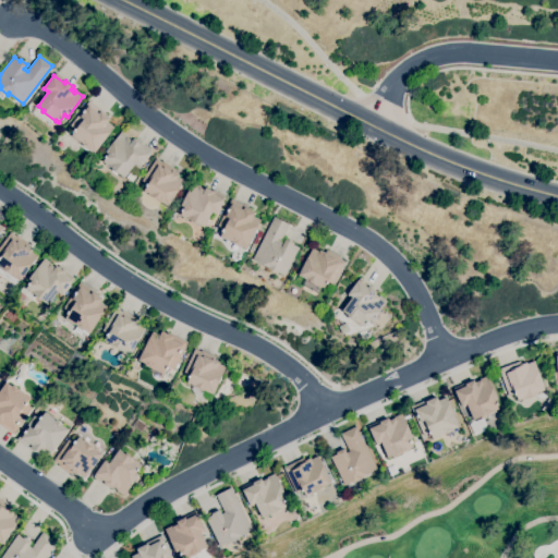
[(95,153),(88,147),(88,148),(71,135),(76,129),(71,124),(89,100),(101,110),(100,111),(110,119),(107,122),(114,128),(95,153)]
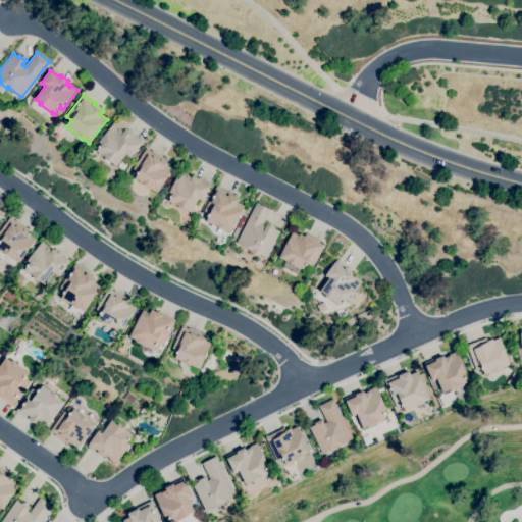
[(117,166),(111,161),(110,162),(98,153),(99,153),(96,151),(102,144),(99,142),(113,123),(123,132),(124,131),(132,136),(141,143),(128,157),(125,155),(117,166)]
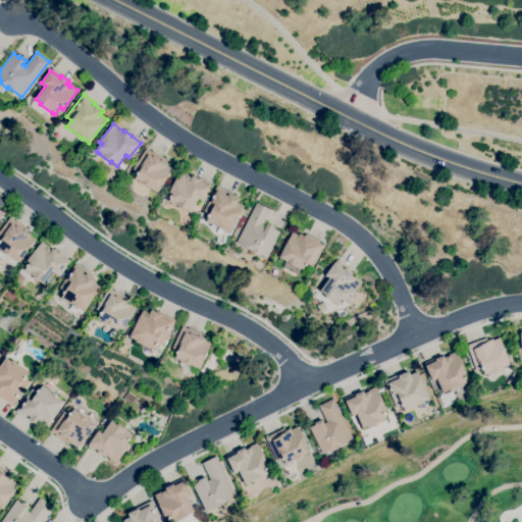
[(157,193),(151,189),(150,190),(135,179),(139,173),(133,169),(146,148),(151,152),(152,150),(164,158),(163,160),(167,163),(166,165),(172,169),(157,193)]
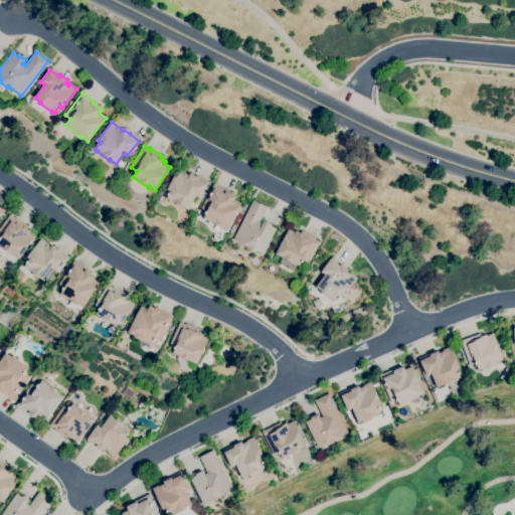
[(188,209),(182,206),(181,207),(168,201),(169,200),(166,199),(170,191),(167,189),(178,169),(189,175),(190,173),(198,177),(197,179),(207,184),(200,198),(195,196),(188,209)]
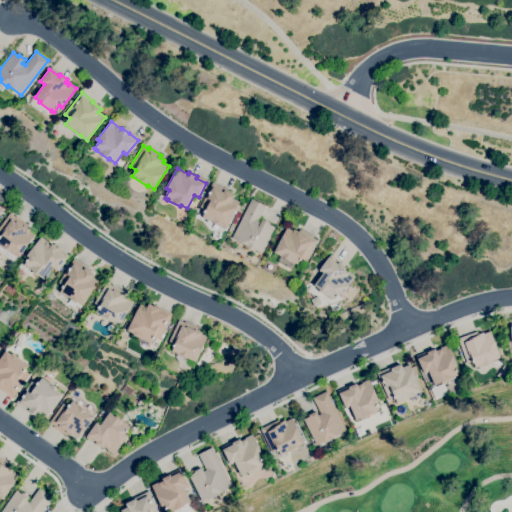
[(226,228),(220,225),(219,226),(202,218),(205,211),(199,208),(212,182),(225,189),(224,190),(234,195),(232,199),(239,202),(226,228)]
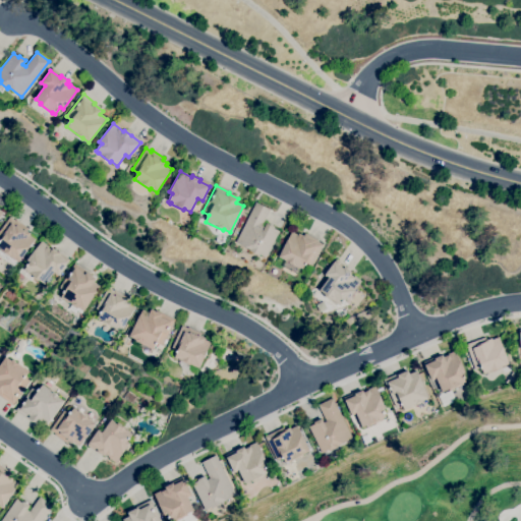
[(266,257),(259,254),(258,255),(249,251),(250,250),(235,242),(255,203),(270,210),(262,226),(265,227),(267,223),(274,227),(273,228),(279,231),(266,257)]
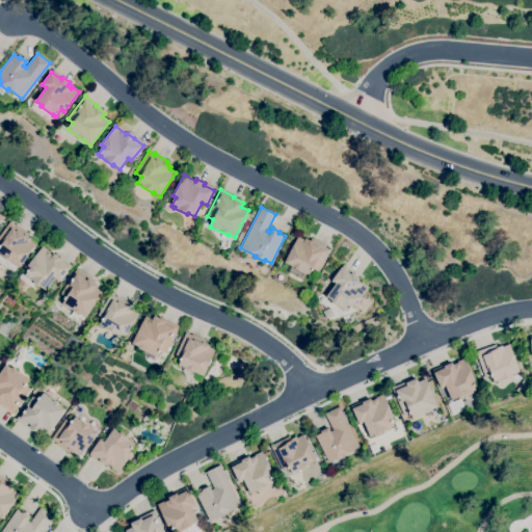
[(14,271),(0,261),(0,246),(1,245),(0,244),(0,234),(9,221),(16,225),(17,224),(28,233),(26,235),(31,239),(30,240),(35,244),(19,267),(17,266),(14,271)]
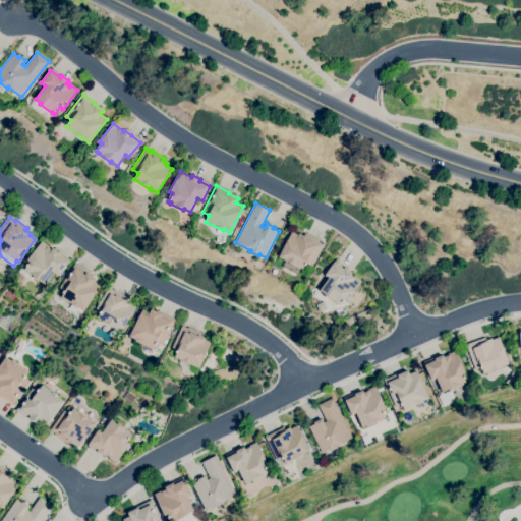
[(301,270),(285,262),(285,261),(279,256),(291,232),(298,235),(298,233),(303,236),(305,233),(317,240),(316,241),(323,244),(311,267),(305,264),(302,269),(301,270)]
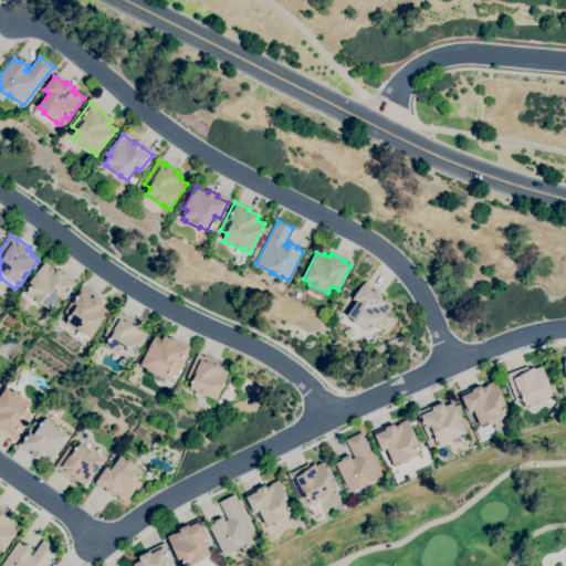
[(49,308),(42,304),(41,305),(35,301),(33,305),(20,295),(24,291),(27,293),(33,285),(29,282),(45,262),(52,268),(52,269),(55,272),(58,270),(64,275),(65,274),(75,282),(62,300),(59,296),(49,308)]
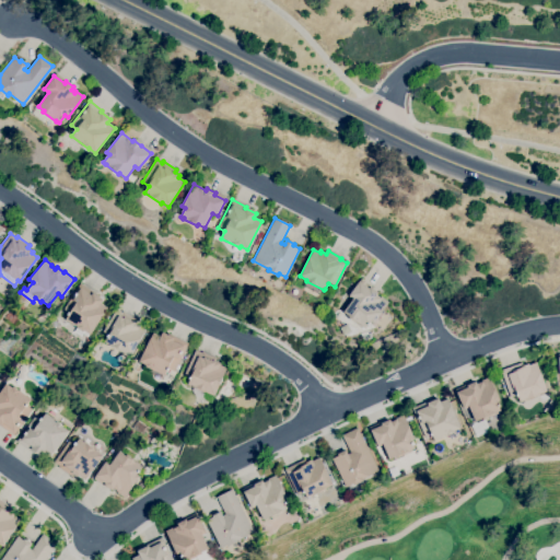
[(365,328),(362,326),(361,328),(349,318),(350,316),(343,312),(353,298),(349,295),(360,281),(369,289),(370,287),(377,292),(377,293),(388,303),(373,323),(370,322),(365,328)]
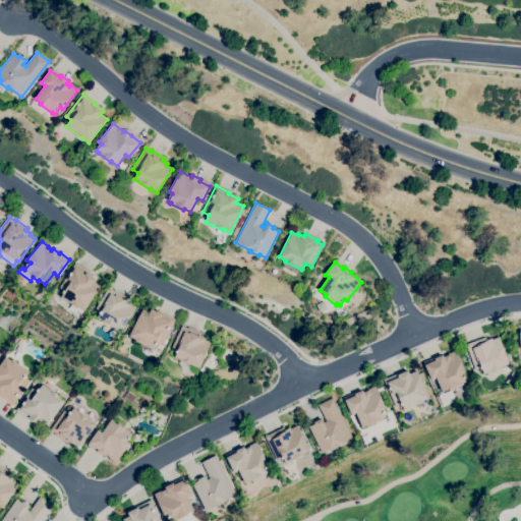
[(83,311),(77,307),(77,308),(60,297),(64,291),(59,288),(74,264),(88,272),(87,273),(96,279),(94,282),(100,286),(83,311)]
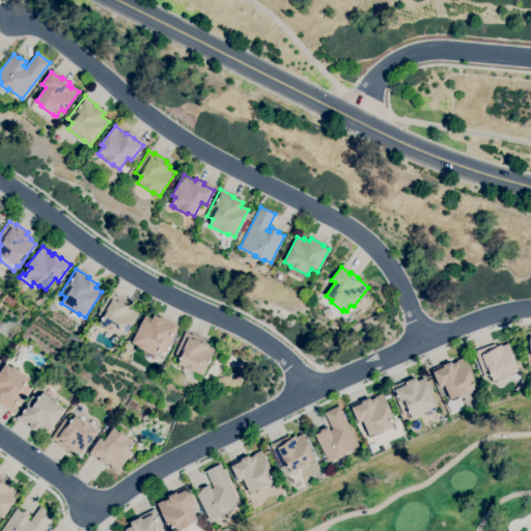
[(123,337),(116,334),(116,335),(99,325),(103,318),(96,314),(110,292),(116,297),(116,296),(129,303),(128,305),(132,308),(131,309),(138,313),(123,337)]
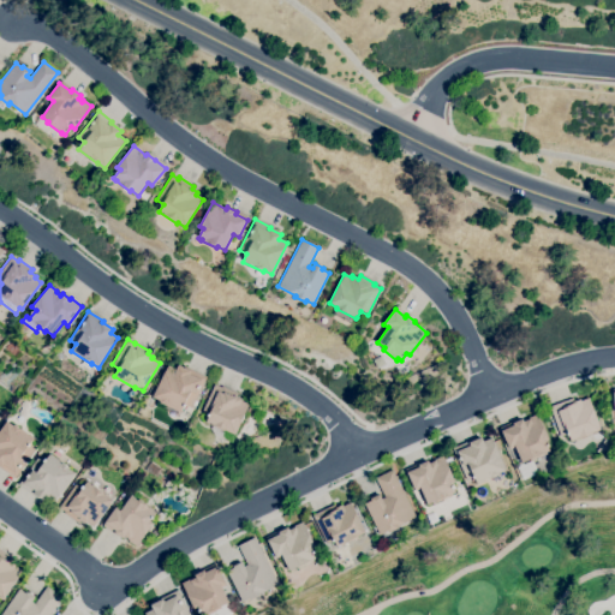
[(377,370),(393,362),(387,350),(370,358),(377,370)]
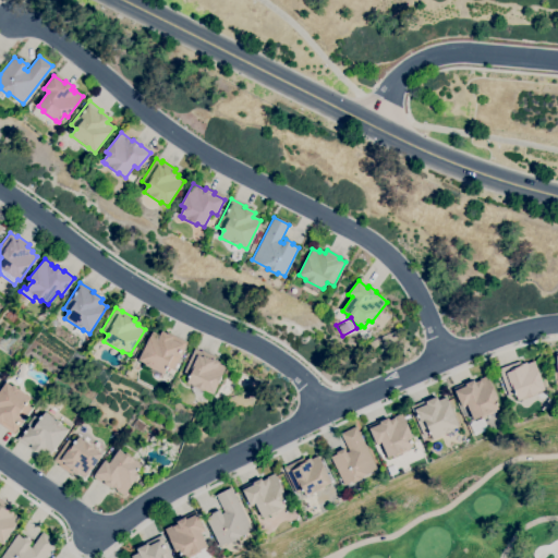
[(165,374),(145,365),(146,364),(138,361),(153,331),(160,335),(161,331),(173,337),(173,336),(187,342),(173,371),(167,367),(165,372),(166,373),(165,374)]
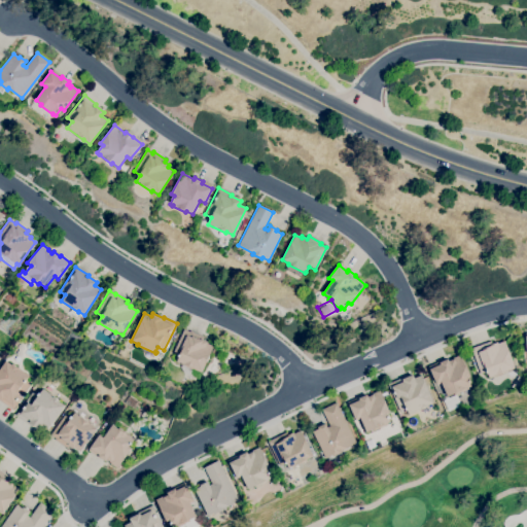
[(202,373),(195,370),(195,371),(176,362),(179,356),(173,353),(184,329),(190,332),(190,331),(203,337),(202,340),(207,342),(207,343),(213,346),(202,373)]
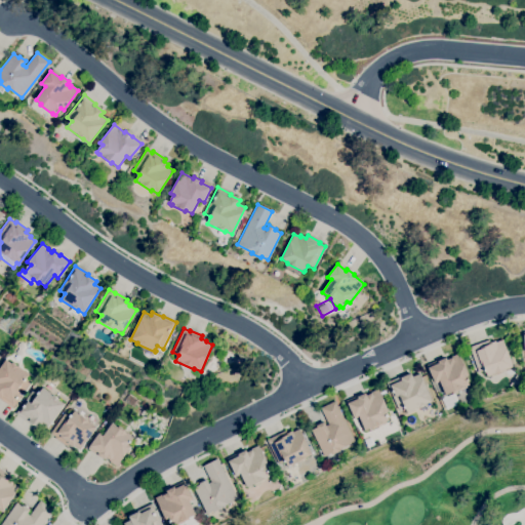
[(487,377),(485,370),(479,372),(470,348),(488,340),(489,344),(495,340),(496,342),(502,339),(513,366),(500,370),(501,372),(487,377)]
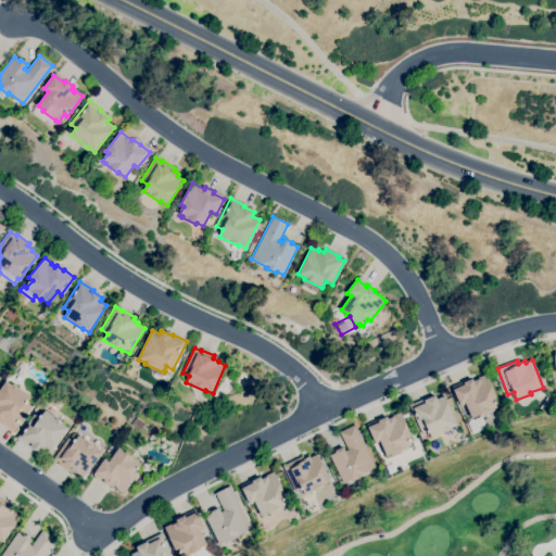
[(472,418),(465,403),(460,405),(454,390),(465,384),(464,382),(472,379),(474,381),(479,379),(478,378),(485,375),(496,397),(493,400),(496,407),(494,408),(494,409),(480,416),(480,415),(472,418)]
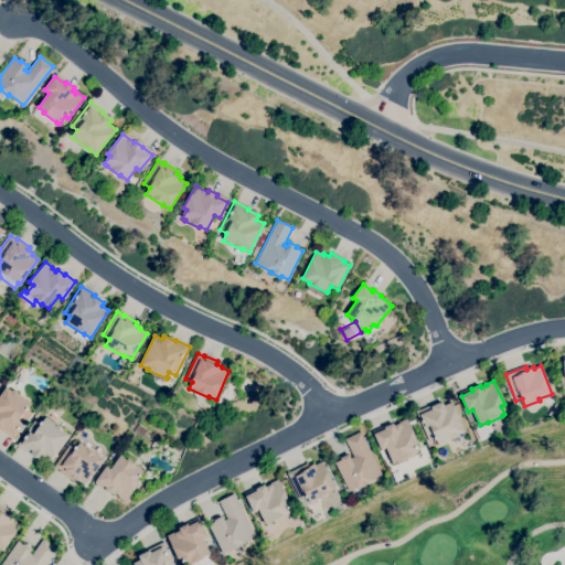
[(14,439),(0,428),(0,395),(6,387),(13,392),(13,391),(19,394),(19,395),(29,403),(25,408),(32,414),(14,439)]
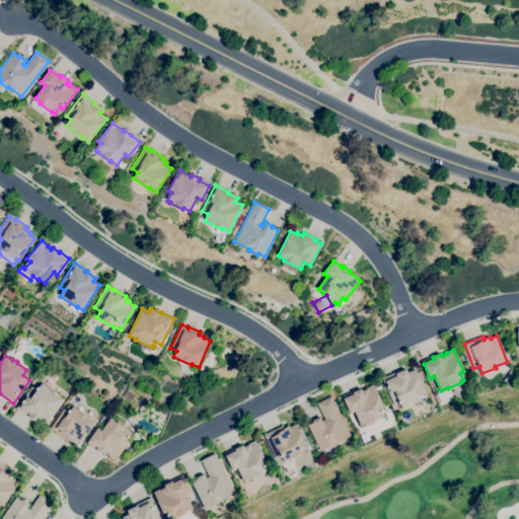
[(403,409),(399,401),(393,404),(382,378),(394,373),(395,376),(396,376),(396,374),(406,369),(408,373),(415,369),(427,396),(421,399),(421,400),(403,409)]
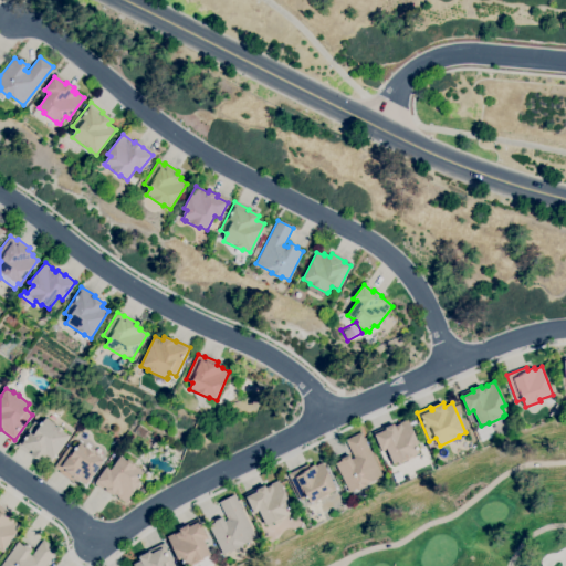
[(51,462),(43,458),(41,461),(37,458),(35,459),(18,446),(35,420),(41,425),(45,419),(58,427),(63,430),(62,431),(69,436),(51,462)]
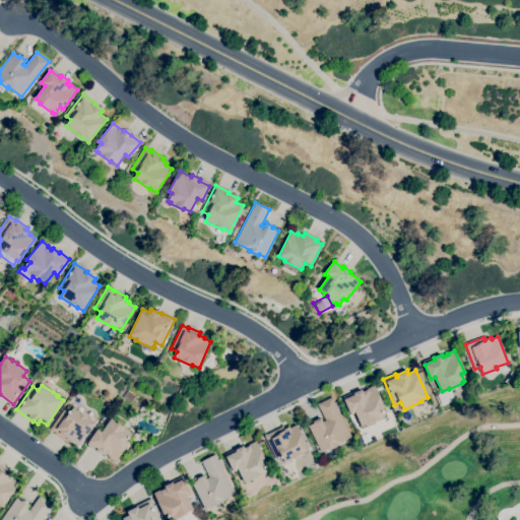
[(362,427),(356,413),(351,415),(344,399),(354,395),(354,393),(362,389),(363,392),(368,390),(368,388),(375,385),(384,406),(381,408),(384,416),(362,427)]
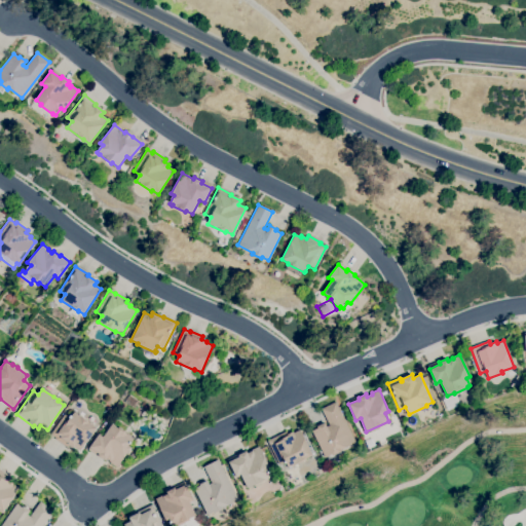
[(325,457),(311,430),(317,427),(317,426),(325,422),(327,426),(329,425),(321,409),(335,402),(355,443),(340,450),(341,451),(332,456),(332,454),(325,457)]
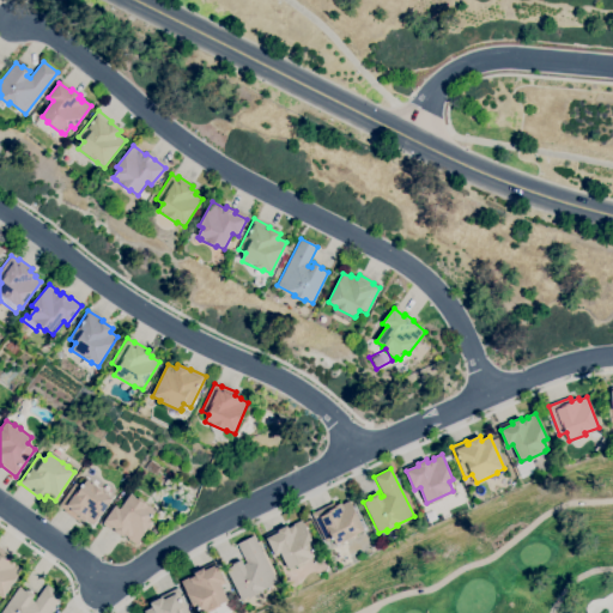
[(93,526),(86,521),(85,522),(80,519),(78,521),(65,511),(66,510),(59,505),(76,481),(83,487),(87,480),(92,484),(92,483),(105,492),(104,492),(113,498),(93,526)]
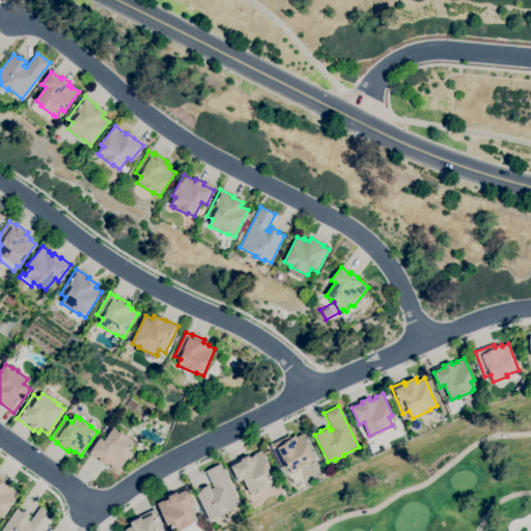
[(117,472),(111,467),(112,466),(107,463),(106,465),(101,460),(101,462),(88,453),(100,438),(104,441),(113,427),(134,442),(129,449),(132,452),(117,472)]
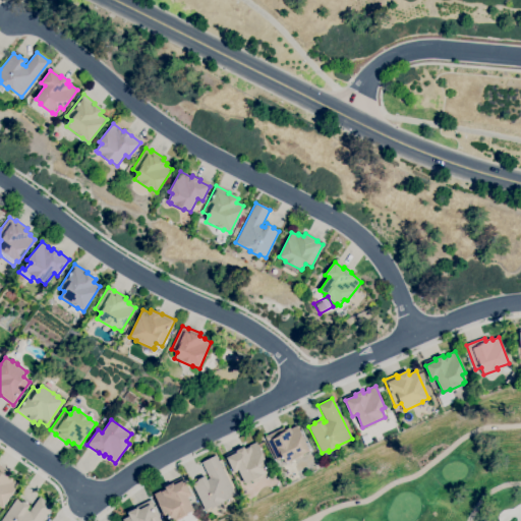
[(286,464),(283,457),(277,460),(265,437),(284,427),(285,430),(290,427),(290,428),(297,425),(309,450),(302,454),(303,456),(286,464)]
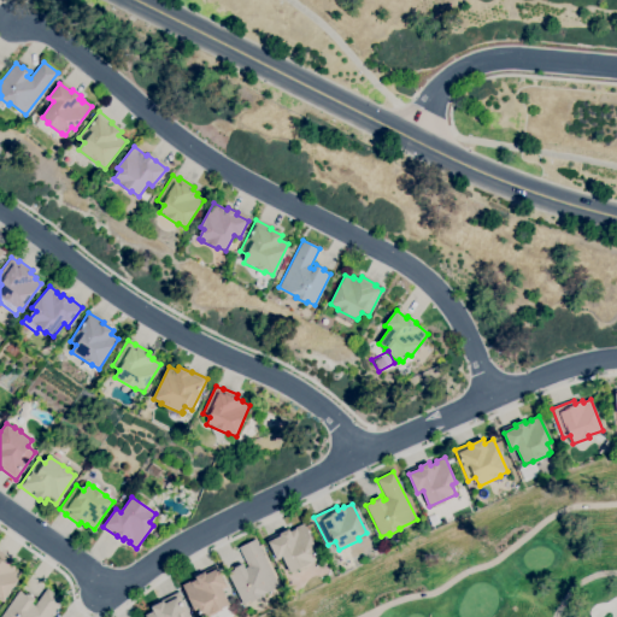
[(291,573),(282,557),(277,560),(269,541),(281,535),(280,534),(288,529),(289,532),(295,529),(294,528),(304,523),(316,548),(312,551),(317,560),(291,573)]
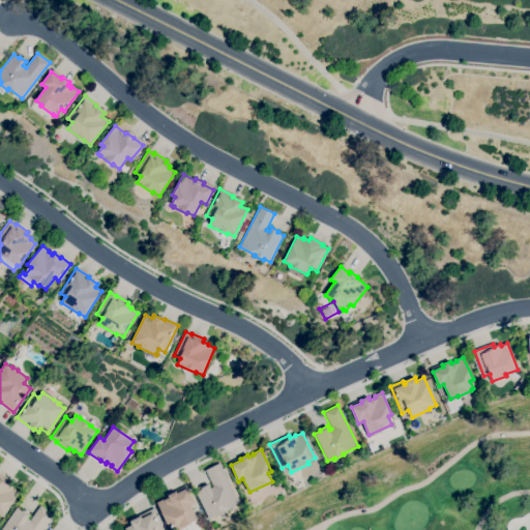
[(209,519),(196,493),(202,490),(201,488),(208,483),(210,488),(213,487),(205,470),(219,463),(240,504),(224,512),(225,513),(216,518),(215,516),(209,519)]
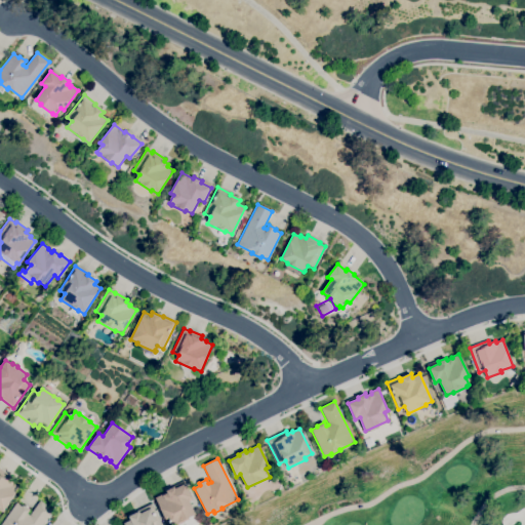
[(3,511),(0,509),(0,469),(11,477),(9,479),(13,482),(13,483),(19,488),(3,511)]
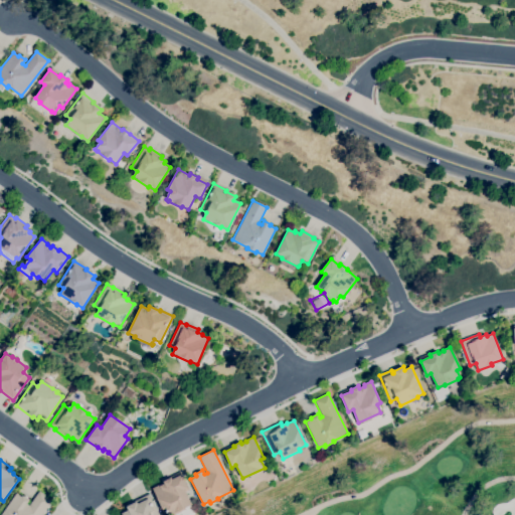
[(172,514),(170,514),(166,507),(162,509),(152,488),(159,485),(159,486),(164,484),(163,482),(171,478),(171,476),(181,472),(189,489),(185,491),(191,504),(185,507),(186,509),(172,514)]
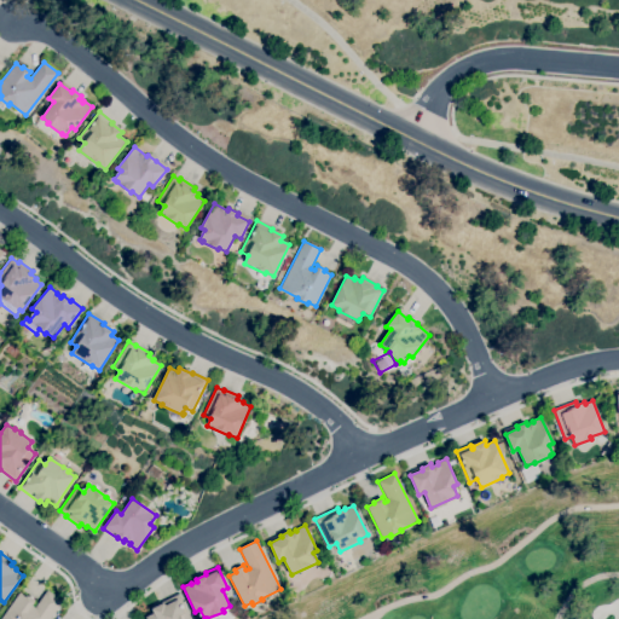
[(50,618),(0,618),(19,593),(27,597),(28,596),(35,601),(32,605),(35,607),(47,590),(63,601),(50,618)]
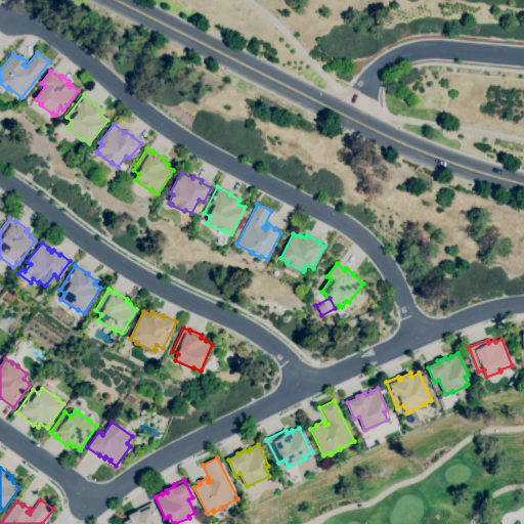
[(124,523),(130,519),(128,515),(138,511),(138,510),(151,503),(161,523),(124,523)]
